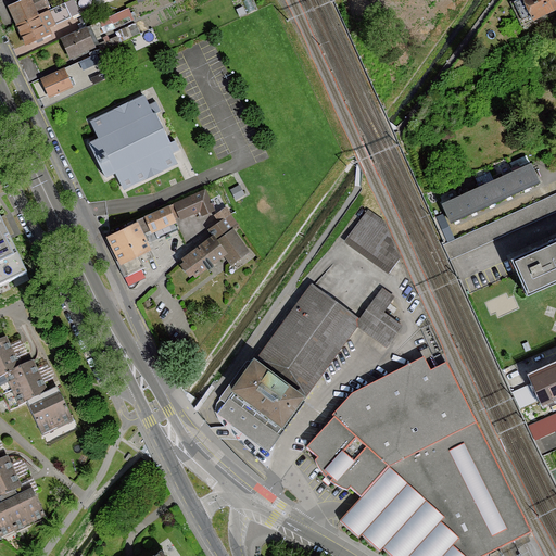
[(21,0),(9,7),(16,25),(51,9),(47,0),(34,0),(33,0),(21,0)]
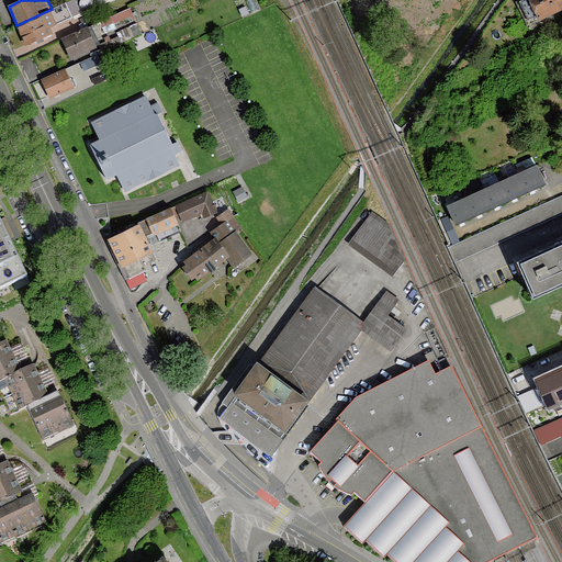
[(71,0),(52,9),(17,25),(25,44),(26,45),(53,33),(49,27),(81,13),(76,0),(71,0)]
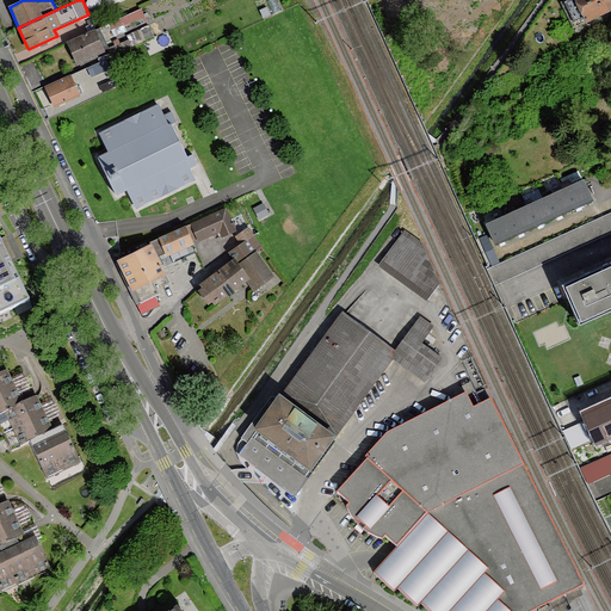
[(566,0),(562,2),(574,28),(610,10),(610,4),(609,0),(566,0)]
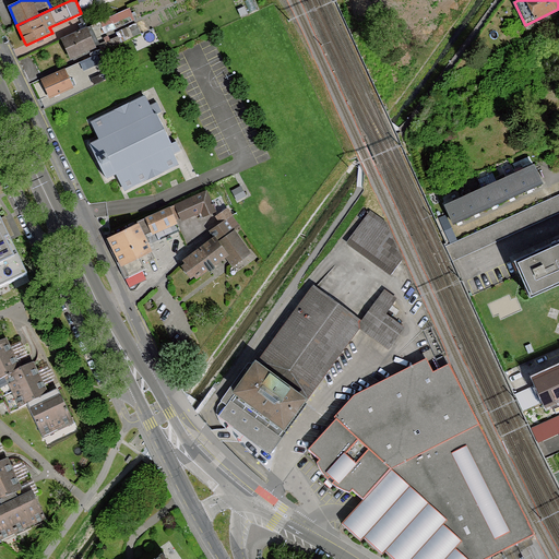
[(130,8),(91,25),(94,31),(102,27),(105,34),(135,20),(130,8)]
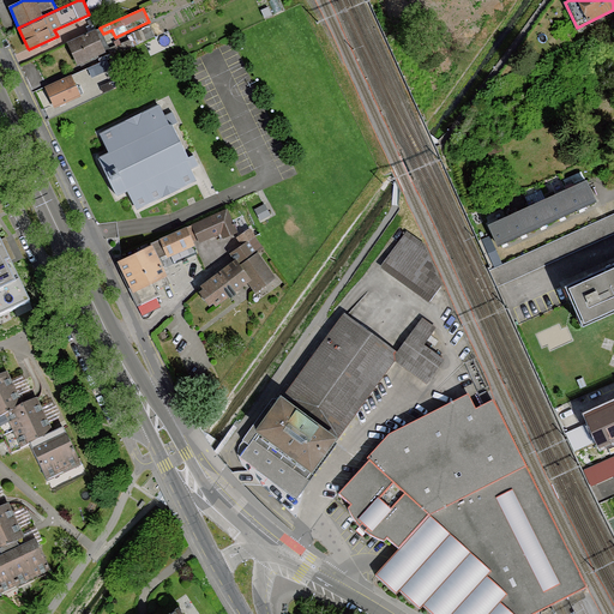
[(100,28),(67,43),(68,43),(77,64),(109,49),(103,34),(100,28)]
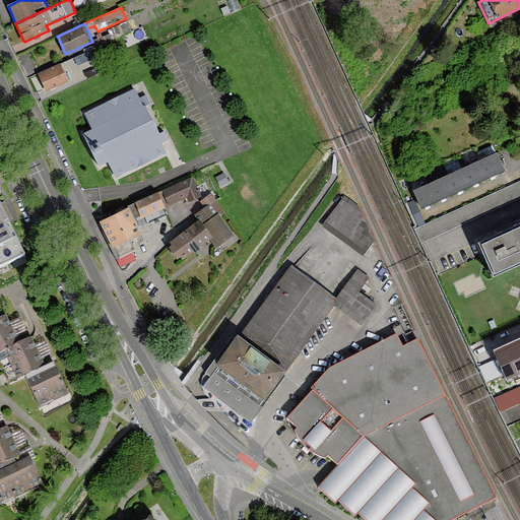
[(40,73),(38,73),(46,91),(67,81),(59,64),(54,66),(40,73)]
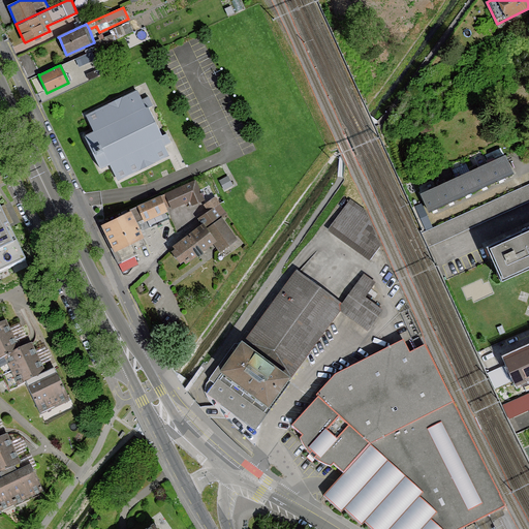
[(146,109),(136,90),(86,116),(94,132),(85,136),(100,167),(110,163),(118,180),(168,155),(159,137),(161,136),(148,107),(146,109)]
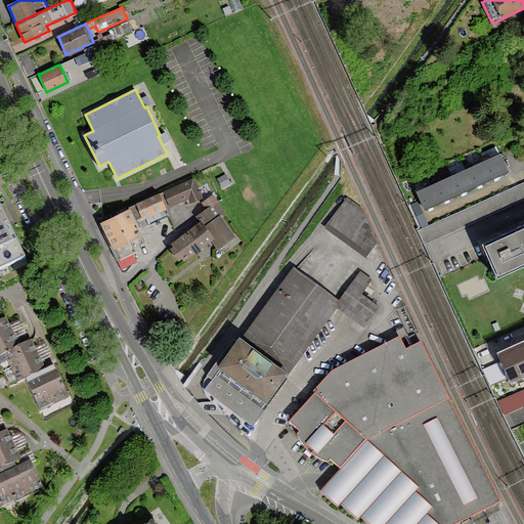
[(508,172),(499,156),(483,163),(491,180),(508,172)]
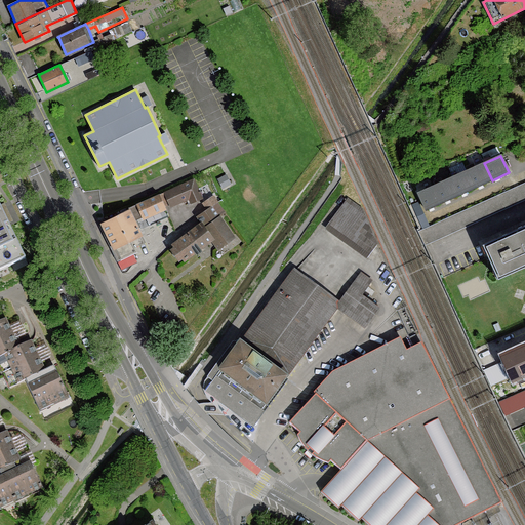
[(492,180),(484,163),(468,170),(476,188),(492,180)]
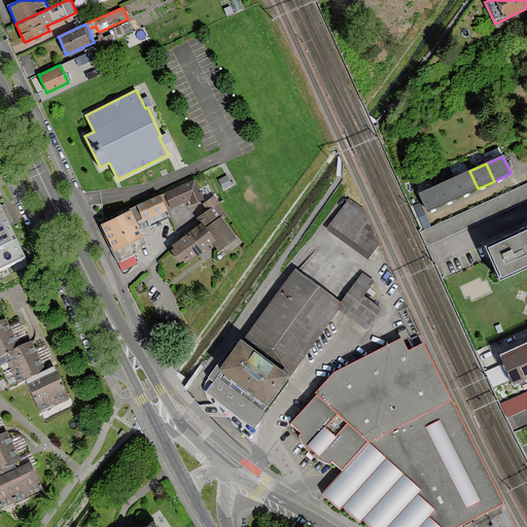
[(478,188),(469,171),(453,178),(460,196),(478,188)]
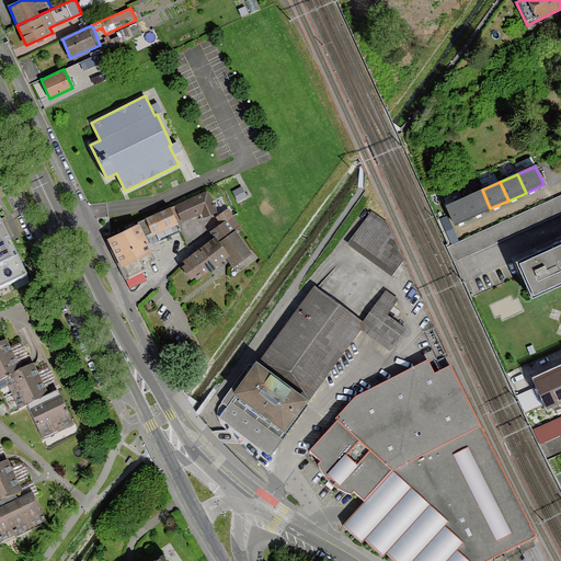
[(490,208),(482,190),(465,197),(472,216),(490,208)]
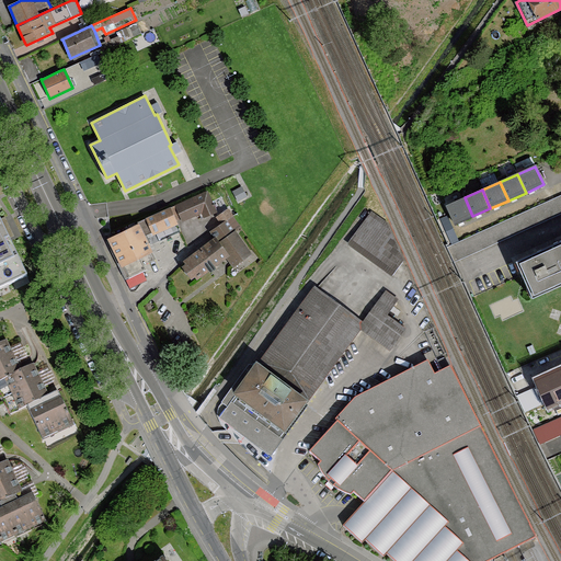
[(181,219),(182,221),(202,212),(204,217),(217,212),(207,191),(174,207),(181,219)]
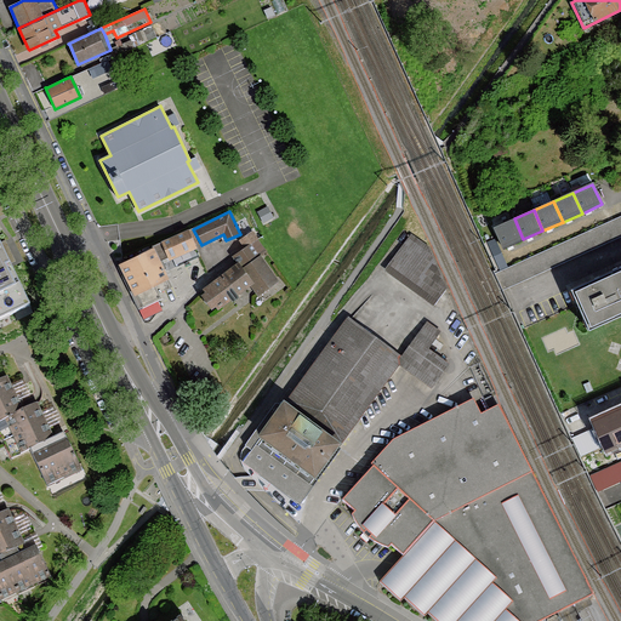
[(620,216),(614,220),(495,272),(502,289),(620,233),(620,216)]
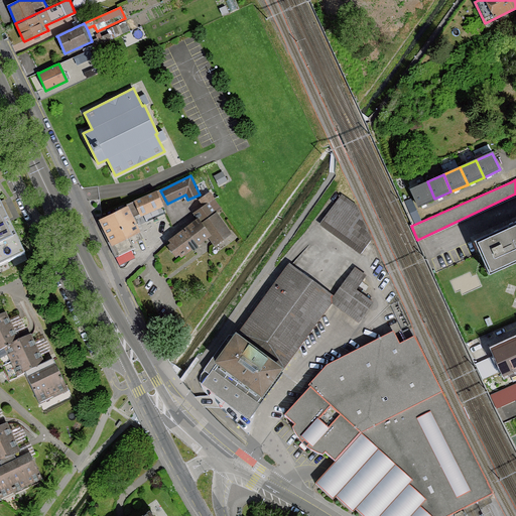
[(434,199),(427,181),(410,188),(418,206),(434,199)]
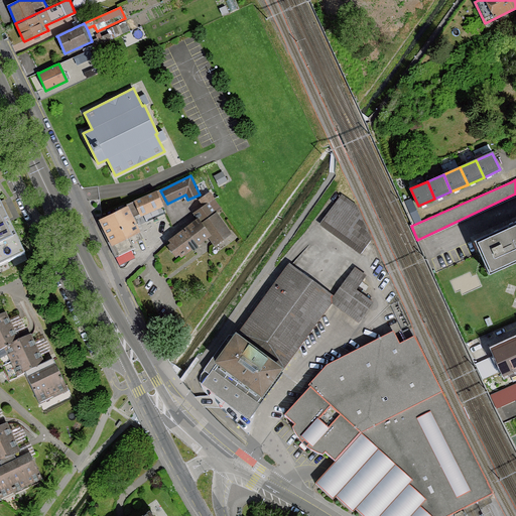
[(162,204),(166,202),(160,190),(127,206),(132,217),(140,214),(141,216),(162,206),(162,204)]
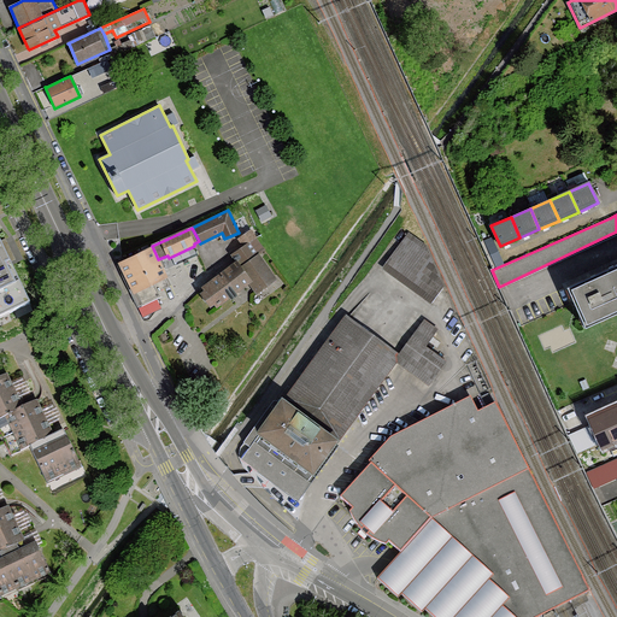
[(236,262),(201,287),(204,291),(200,293),(210,306),(213,304),(216,307),(248,283),(257,294),(277,278),(258,254),(264,250),(256,238),(251,230),(239,239),(244,246),(231,254),(236,262)]
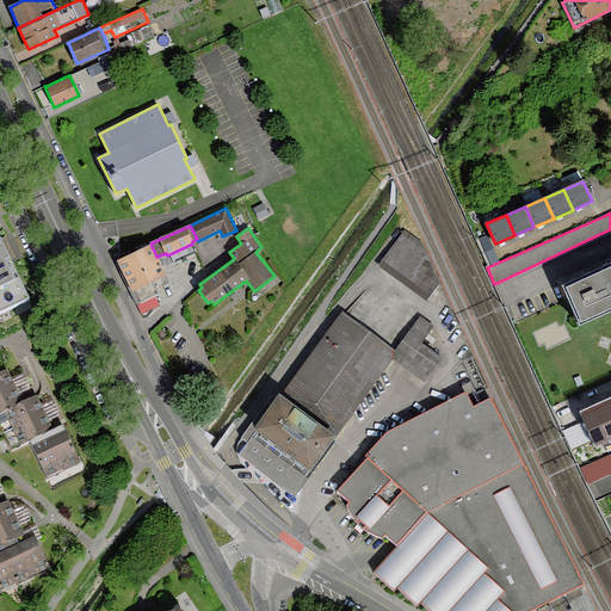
[(378,265),(429,302),(440,283),(424,244),(405,230),(378,265)]
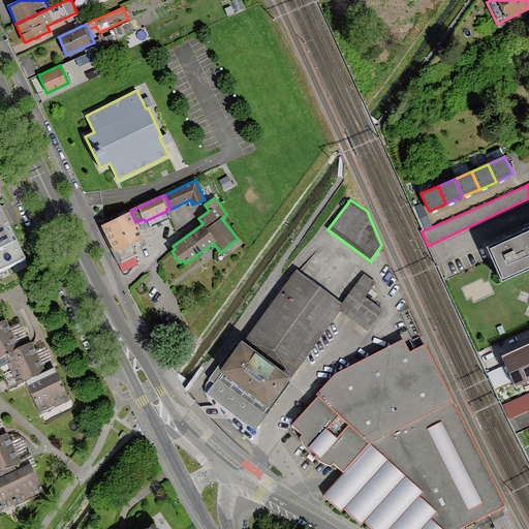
[(0,209),(0,270),(24,259),(0,209)]
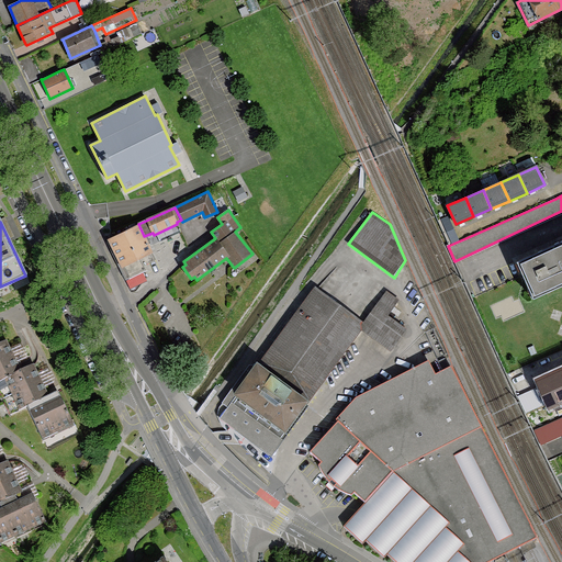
[(138,224),(108,239),(122,267),(124,266),(130,278),(145,270),(143,266),(153,260),(149,253),(152,251),(144,236),(138,224)]
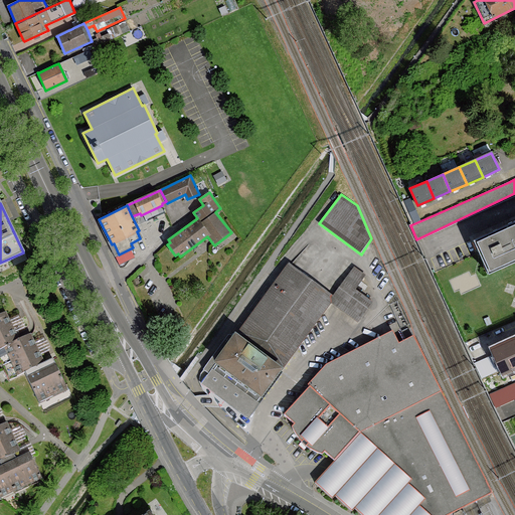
[(514,220),(475,239),(490,272),(514,259),(514,220)]
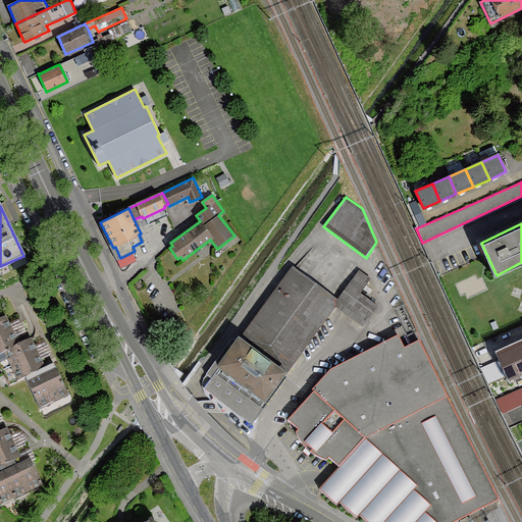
[(369,280),(358,272),(336,301),(293,268),(238,343),(233,341),(207,375),(211,378),(204,388),(250,423),(336,308),(362,327),(376,307),(359,294),(369,280)]
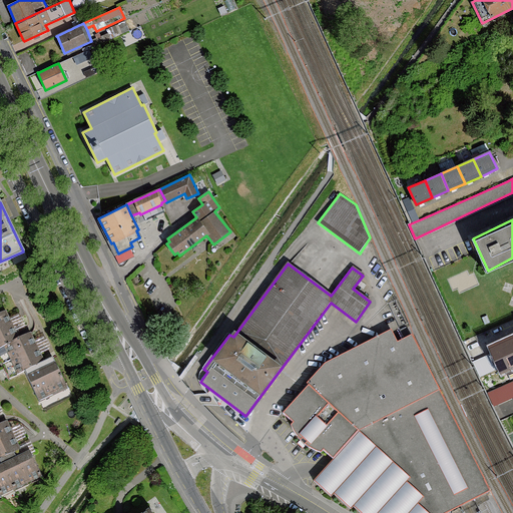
[(6,312),(0,315),(0,347),(0,348),(12,343),(19,339),(16,332),(24,328),(17,315),(9,319),(6,312)]
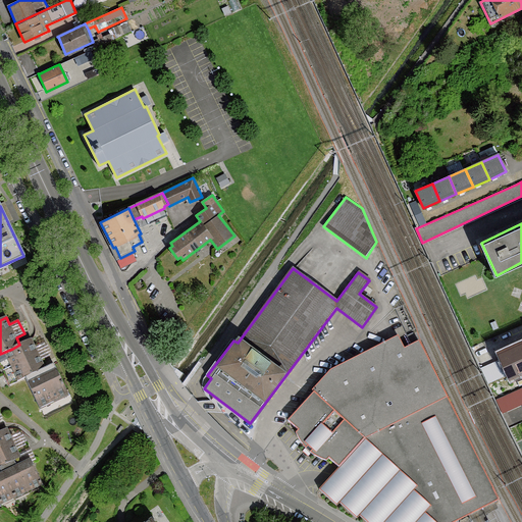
[(404,350),(398,337),(330,371),(312,392),(314,394),(289,421),(299,430),(297,434),(305,448),(307,447),(312,451),(310,453),(324,461),(328,458),(340,467),(319,489),(336,505),(338,502),(356,518),(358,515),(365,521),(453,521),(460,519),(463,517),(474,511),(489,504),(497,500),(419,343),(404,350)]
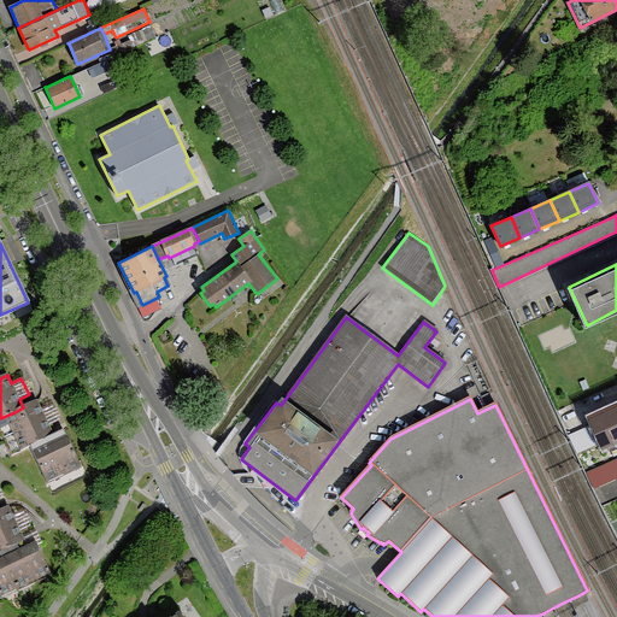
[(23,407),(15,412),(30,446),(53,435),(48,425),(59,421),(51,405),(41,410),(37,401),(23,407)]
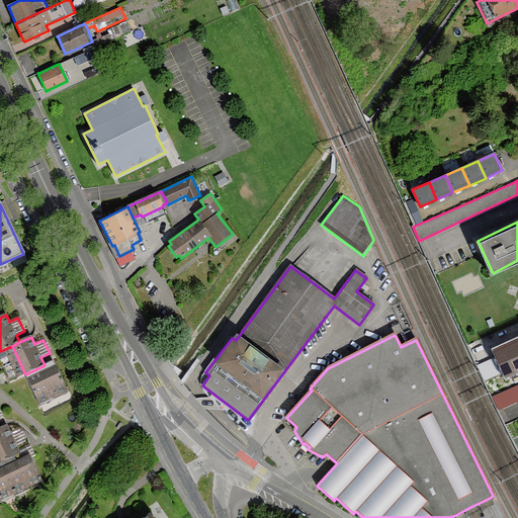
[(517,339),(494,350),(497,357),(479,365),(485,378),(503,370),(506,375),(517,370),(517,339)]
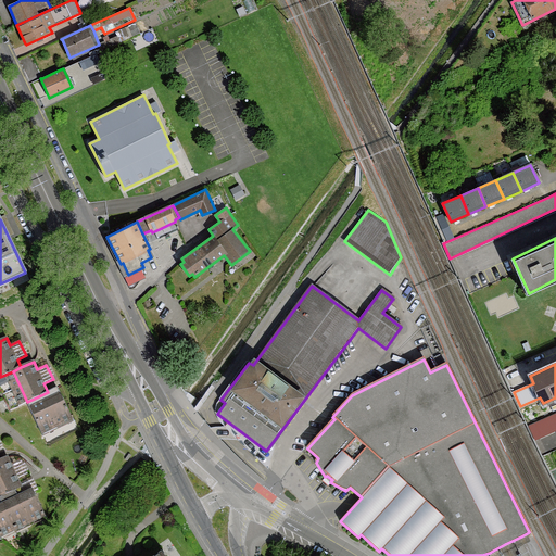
[(0,389),(10,411),(27,402),(13,371),(0,377),(0,389)]
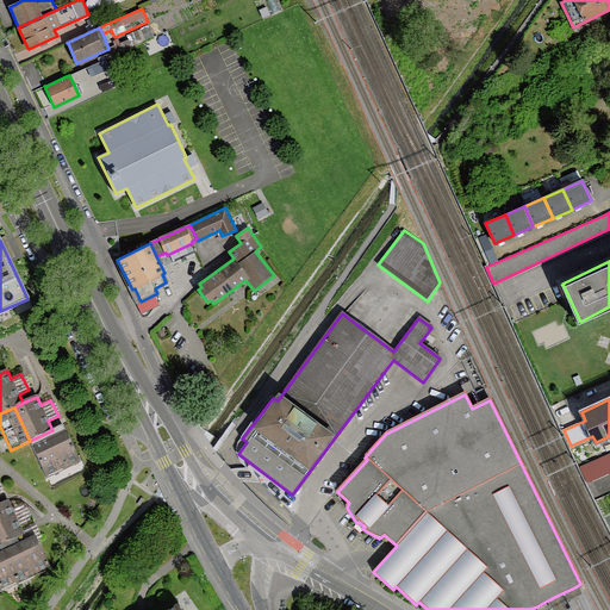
[(62,425),(53,430),(30,441),(47,477),(79,461),(62,425)]
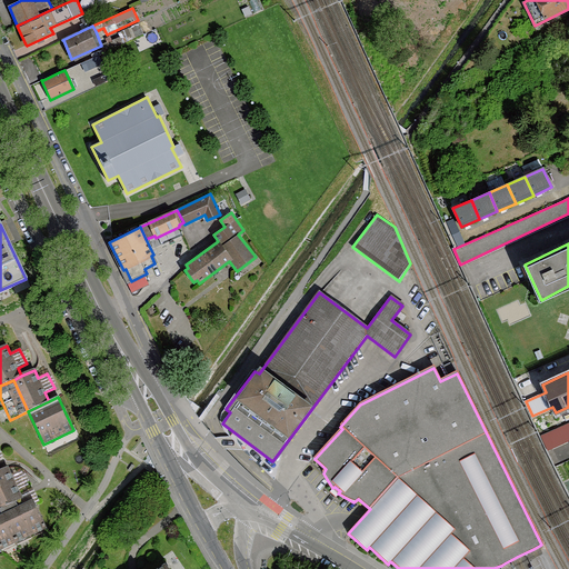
[(568,421),(541,435),(548,449),(568,439),(568,421)]
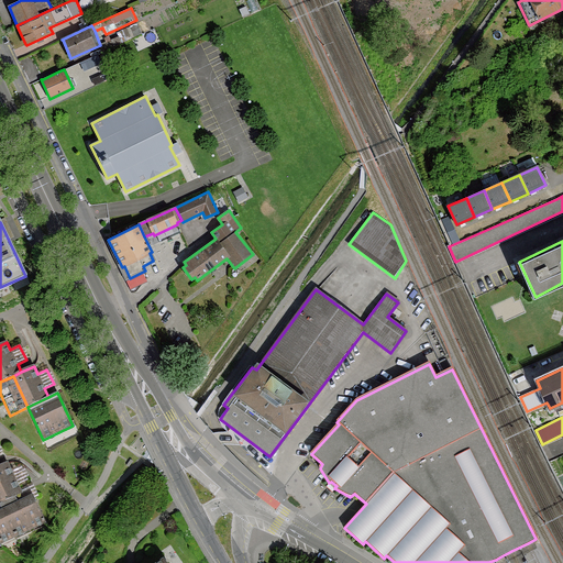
[(0,466),(0,496),(3,504),(14,499),(13,497),(22,493),(19,485),(28,481),(21,466),(11,471),(8,463),(0,466)]
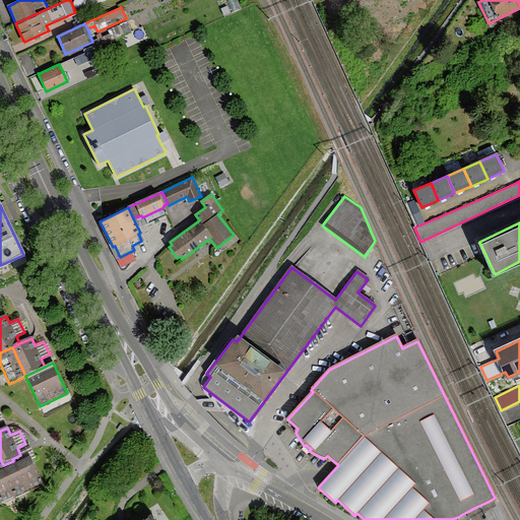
[(29,457),(15,464),(13,461),(3,465),(17,495),(42,482),(31,461),(29,457)]
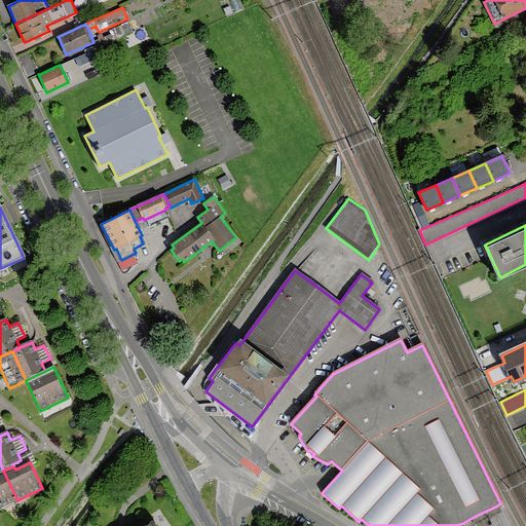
[(0,508),(17,500),(3,471),(0,472),(0,508)]
